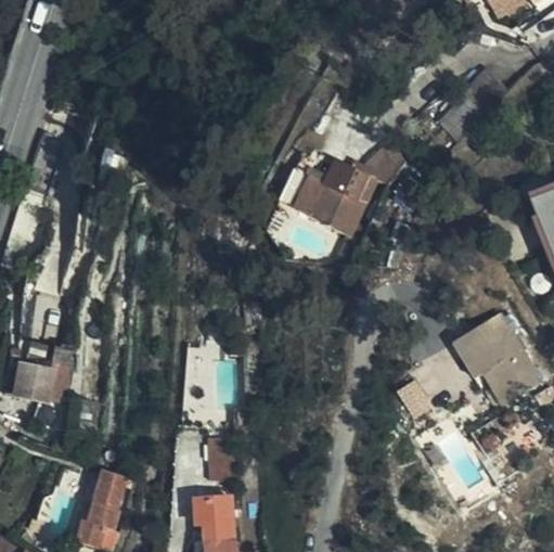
[(487,0),(495,13),(510,5),(513,10),(527,0),(487,0)]
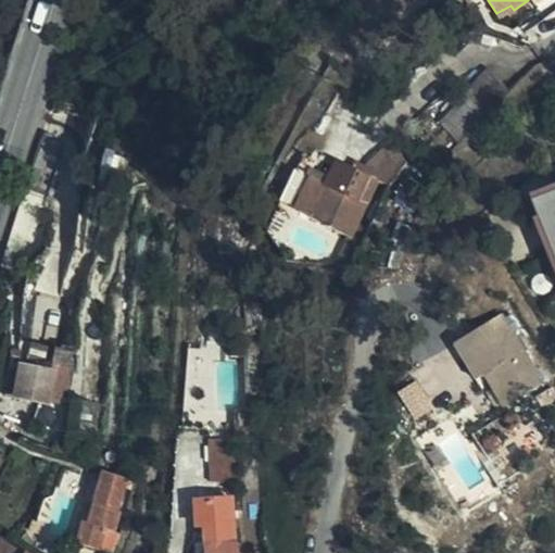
[(487,114),(508,90),(487,67),(463,90),(470,98),(487,114)]
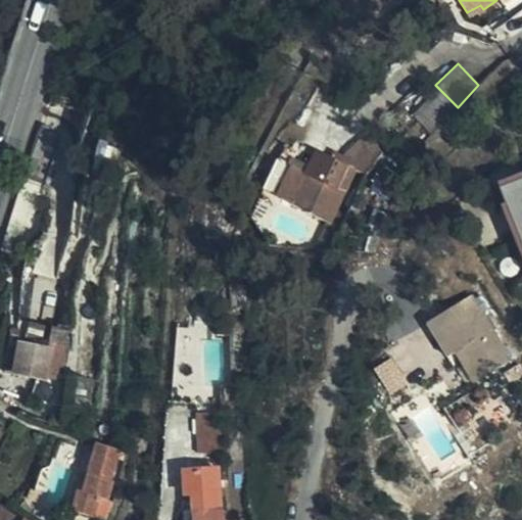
[(420,114),(435,130),(458,107),(442,92),(420,114)]
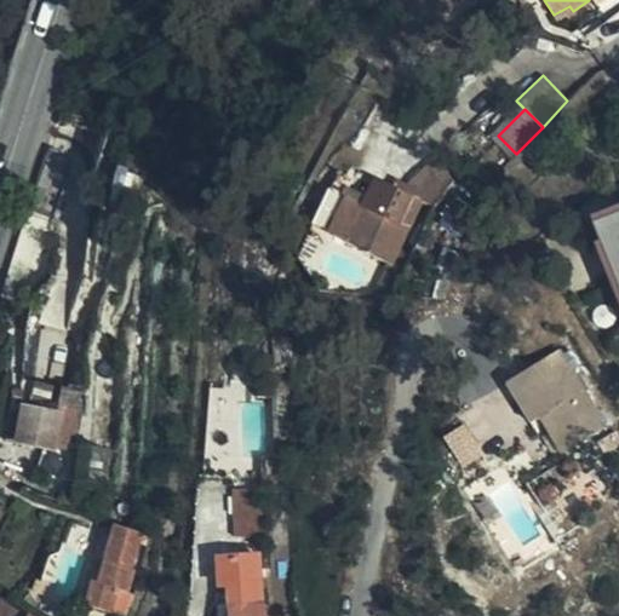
[(72,161),(46,153),(0,294),(0,305),(22,314),(72,161)]
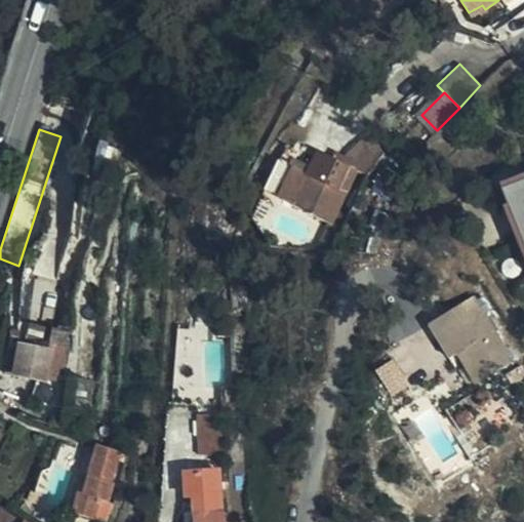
[(395,136),(391,131),(386,132),(383,135),(381,141),(386,145),(391,145),(395,142),(395,136)]
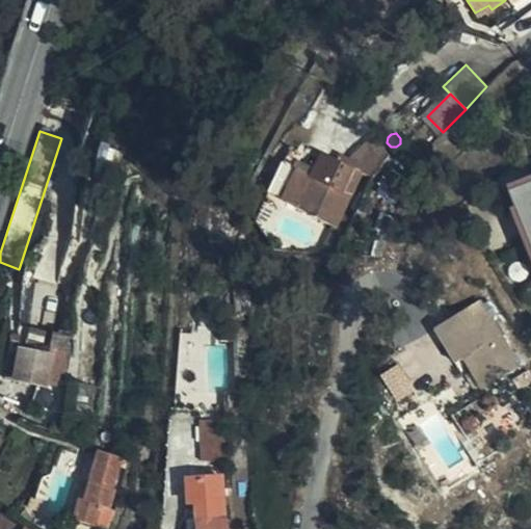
[(335,226),(340,216),(360,172),(370,176),(378,162),(389,153),(370,135),(350,155),(347,164),(321,153),(295,207),(332,223),(335,226)]
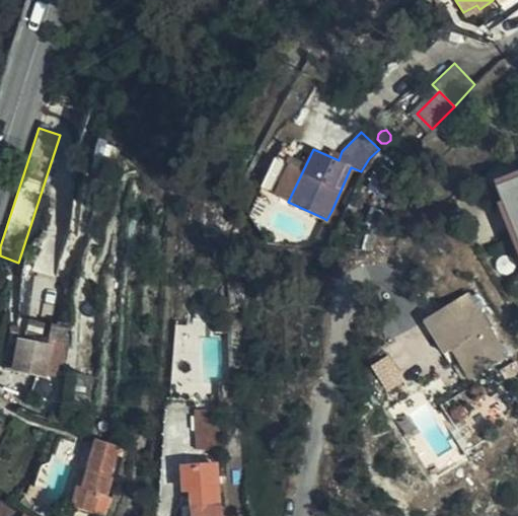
[(517,175),(495,186),(517,244),(517,175)]
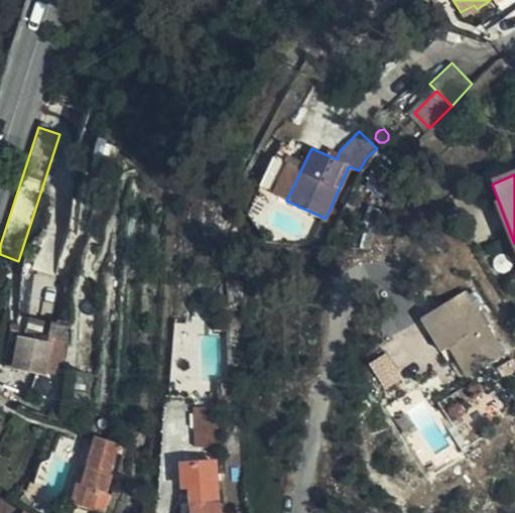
[(324,245),(325,245),(339,213),(330,210),(325,219),(322,217),(308,244),(324,245)]
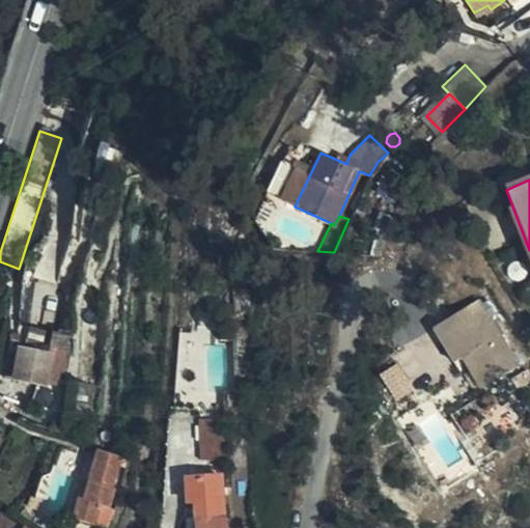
[(231,254),(231,268),(245,267),(244,254),(231,254)]
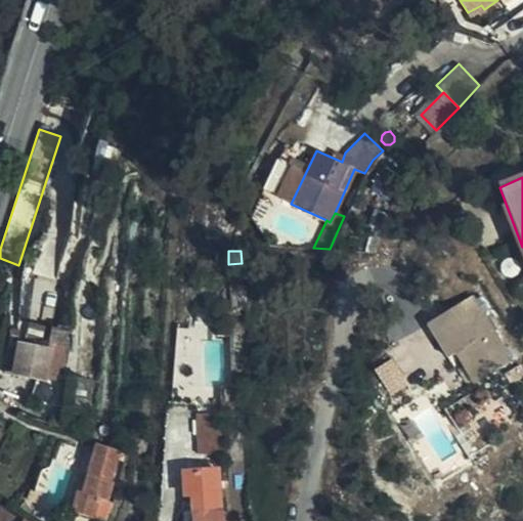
[(229,285),(230,304),(244,303),(243,285),(229,285)]
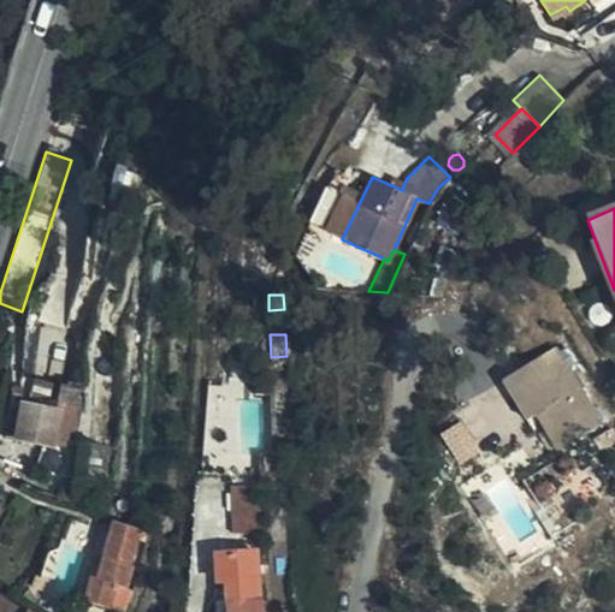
[(527,419),(537,413),(543,409),(566,444),(601,422),(555,348),(503,378),(527,419)]
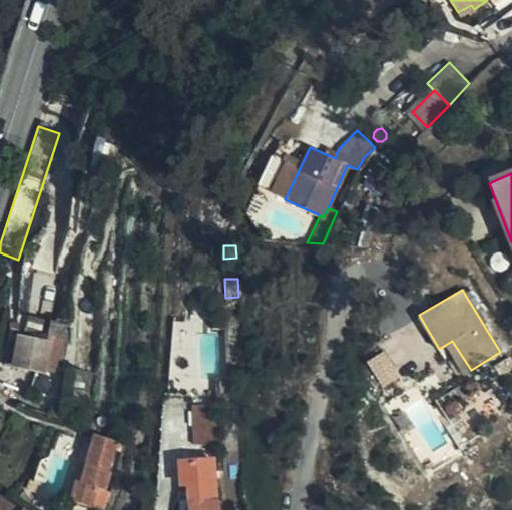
[(4,365),(33,370),(44,371),(44,367),(58,368),(61,343),(45,341),(48,318),(27,316),(25,331),(10,329),(4,365)]
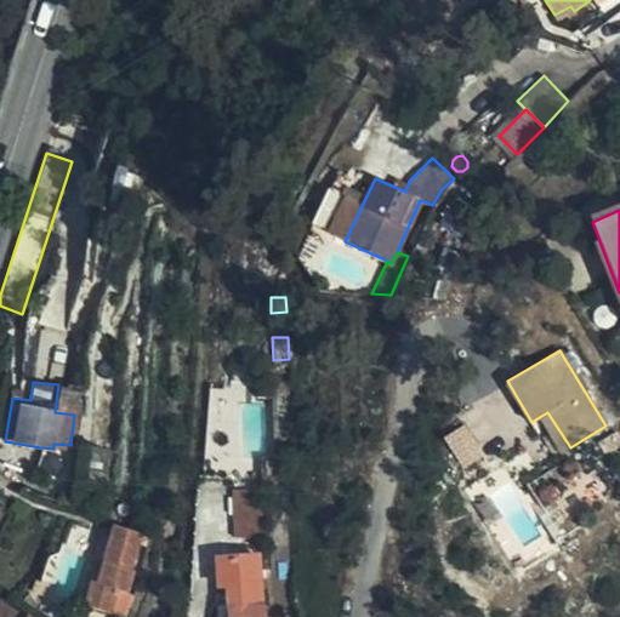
[(547,412),(541,416),(563,451),(570,447),(547,412)]
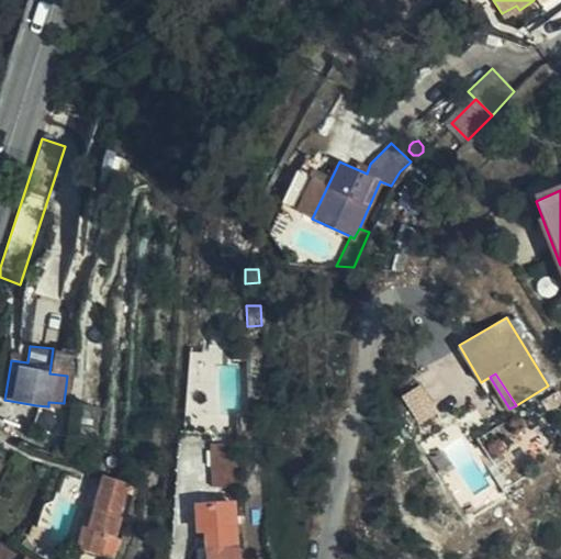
[(439,410),(423,382),(404,393),(421,421),(439,410)]
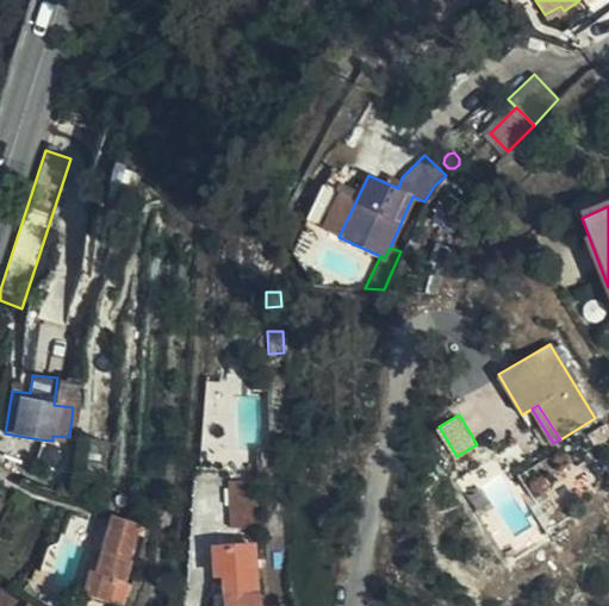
[(258,526),(255,480),(228,481),(229,526),(258,526)]
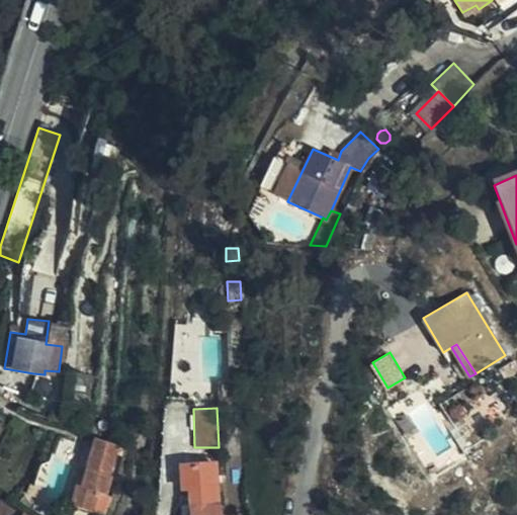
[(109,474),(116,444),(95,438),(87,467),(85,477),(82,486),(76,485),(71,505),(91,511),(96,493),(105,495),(110,474),(109,474)]
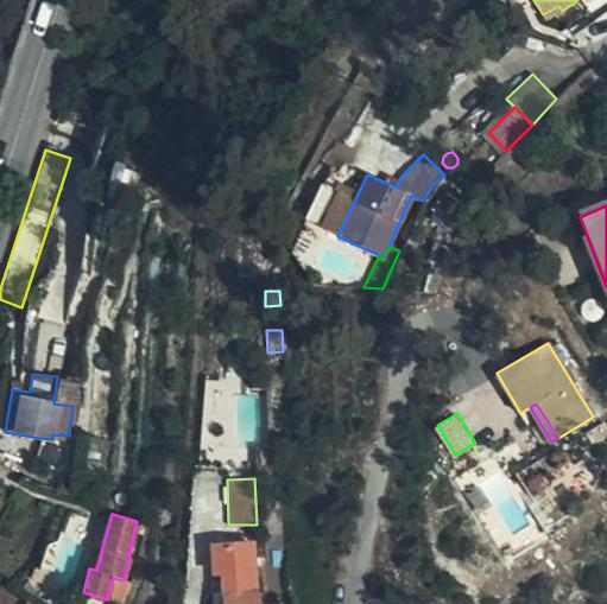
[(225,592),(221,592),(221,603),(253,603),(253,601),(251,544),(213,546),(215,573),(225,573),(225,592)]
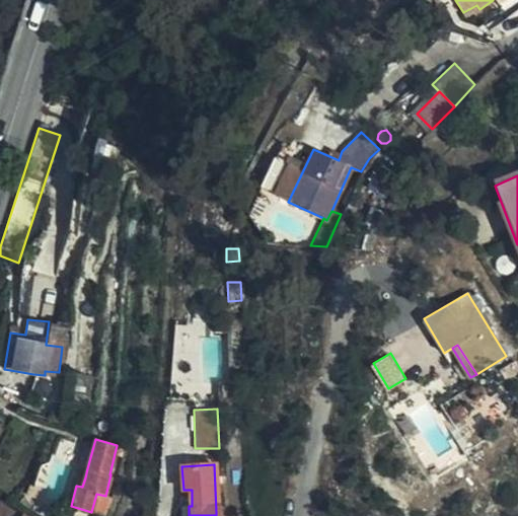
[(41,499),(44,489),(28,485),(25,494),(41,499)]
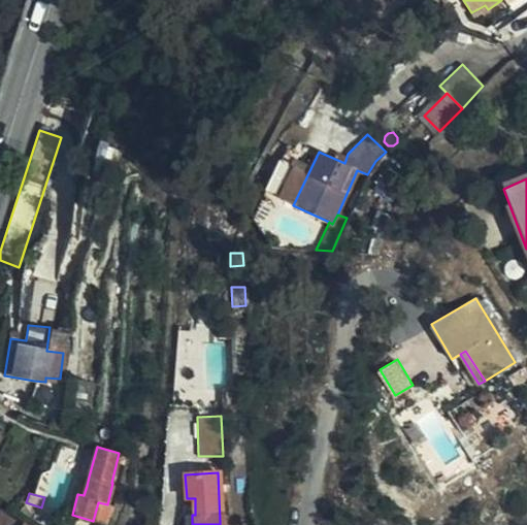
[(0,524),(21,524),(2,512),(0,515),(0,524)]
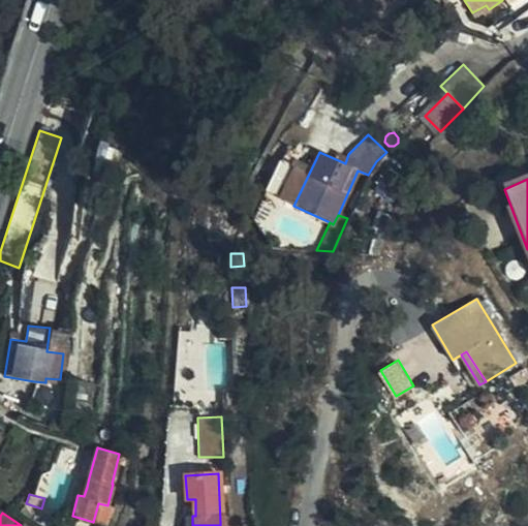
[(192,525),(192,516),(183,516),(184,525),(192,525)]
